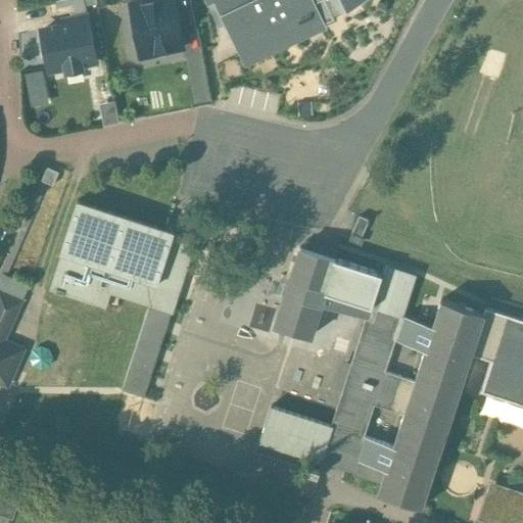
[(83,0),(54,0),(57,13),(70,11),(73,24),(88,20),(83,0)]
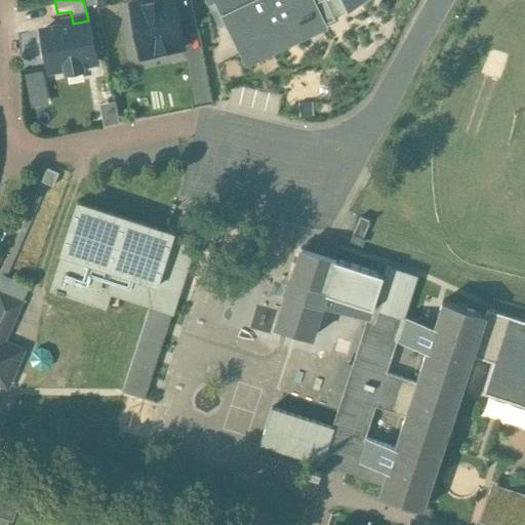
[(159,0),(150,2),(150,4),(132,7),(139,43),(136,43),(139,58),(162,53),(162,51),(184,47),(180,30),(174,0),(159,0)]
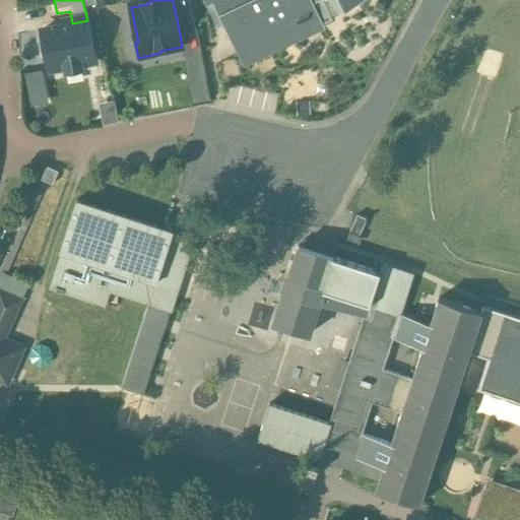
[(189,0),(173,0),(179,29),(195,26),(189,0)]
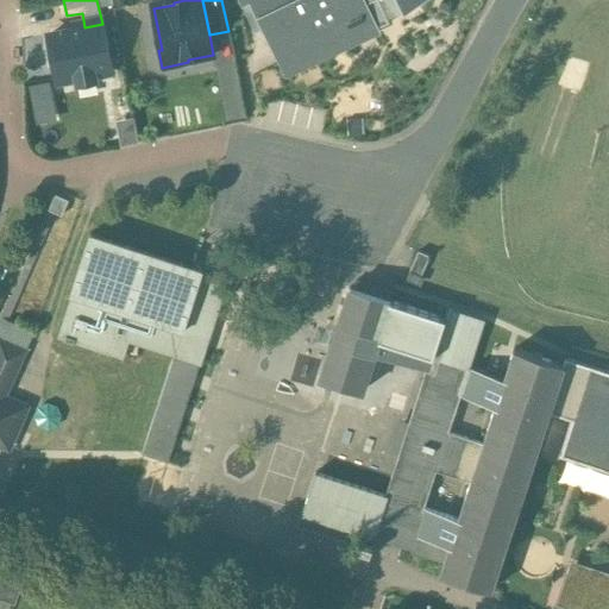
[(242,0),(244,0),(280,77),(376,32),(372,26),(421,0),(233,0),(236,4),(242,0)]
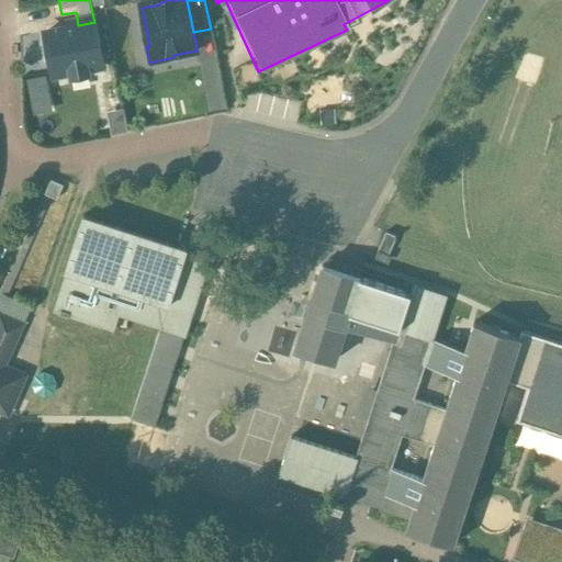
[(78,25),(46,31),(48,40),(45,41),(44,46),(46,58),(49,63),(53,63),(54,71),(69,68),(71,77),(89,74),(87,65),(102,62),(94,22),(78,25)]
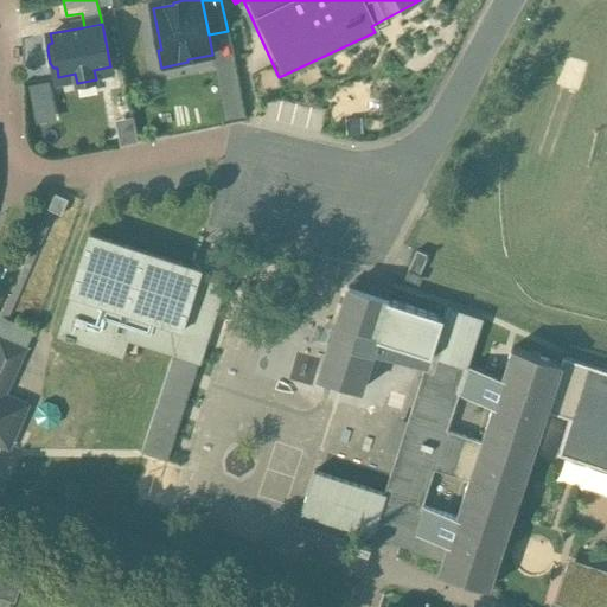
[(56,195),(0,321),(0,338),(56,212),(62,215),(68,200),(56,195)]
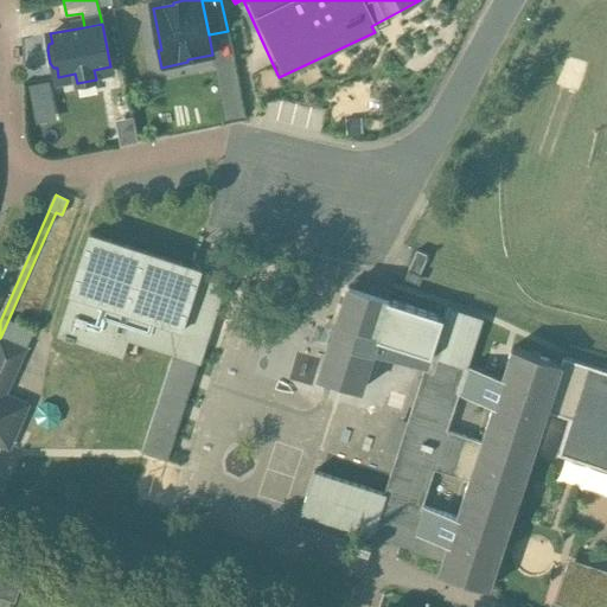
[(202,269),(90,234),(71,292),(72,293),(183,328),(202,269)]
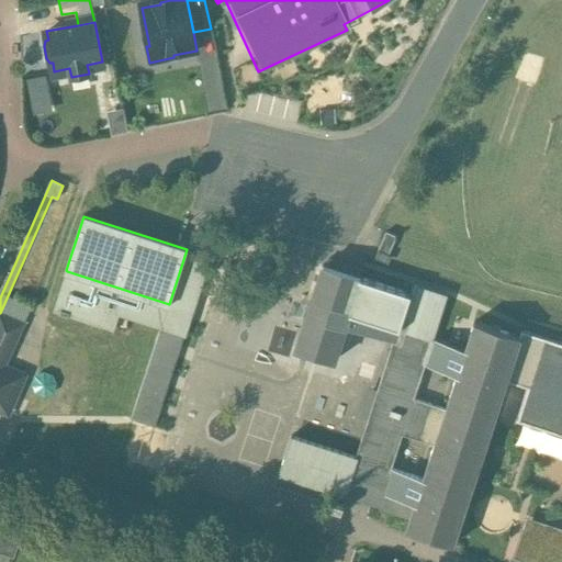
[(187,249),(169,304),(67,271),(54,311),(60,313),(59,314),(68,316),(68,315),(114,330),(119,314),(161,328),(132,417),(156,425),(184,335),(186,336),(211,257),(187,249)]
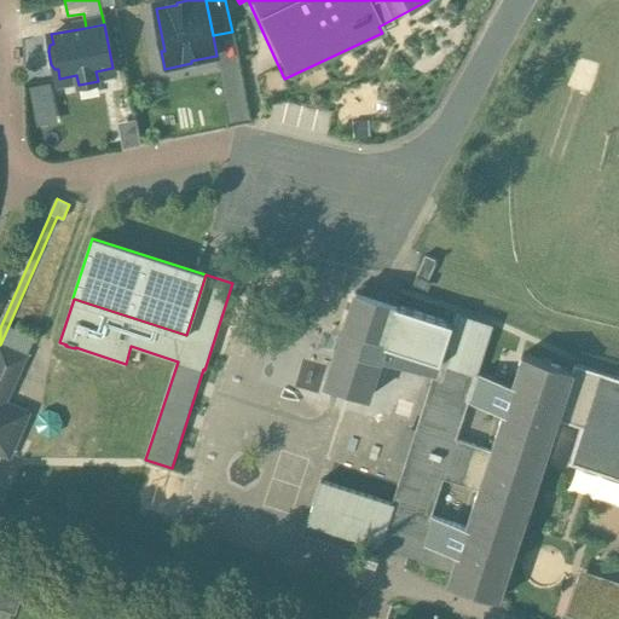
[(397,306),(357,293),(327,383),(330,385),(330,386),(336,388),(336,386),(368,395),(380,357),(397,306)]
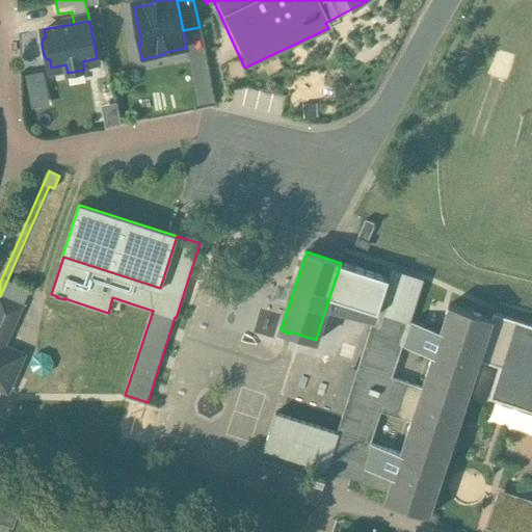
[(493,319),(491,319),(449,306),(441,331),(408,321),(422,280),(391,269),(388,278),(341,263),(326,307),(373,322),(357,371),(351,370),(344,392),(350,394),(338,433),(276,413),(265,449),(319,467),(327,469),(338,472),(362,480),(361,481),(390,490),(387,502),(429,515),(429,514),(429,513),(479,360),(491,321),(493,319)]
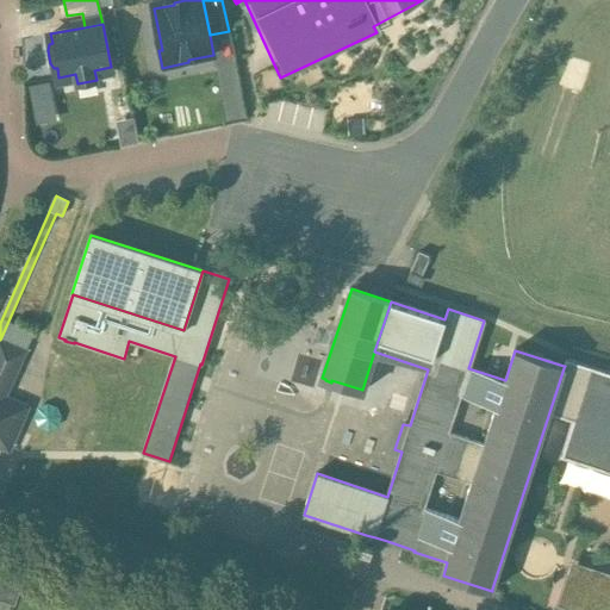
[(0,340),(0,443),(8,448),(26,408),(5,398),(25,350),(0,340)]
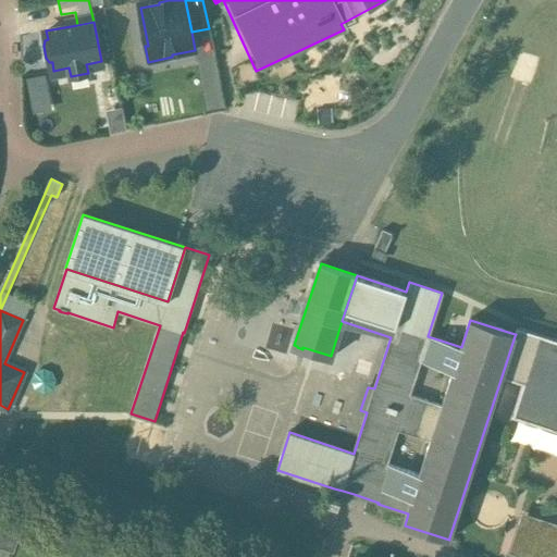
[(556,339),(517,326),(515,334),(516,334),(515,336),(502,376),(523,383),(512,417),(556,431),(556,339)]
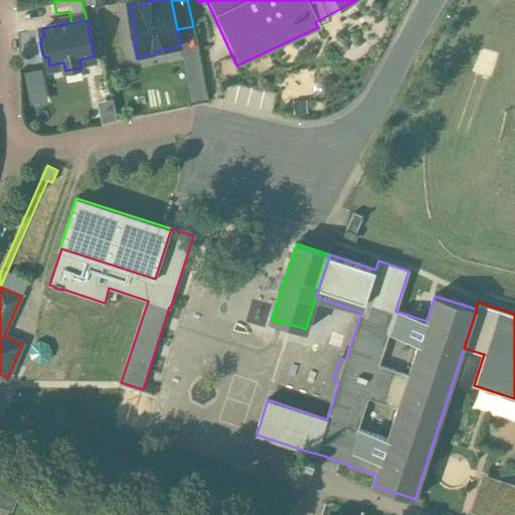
[(317,454),(309,452),(307,458),(305,464),(313,467),(315,461),(315,460),(317,454)]
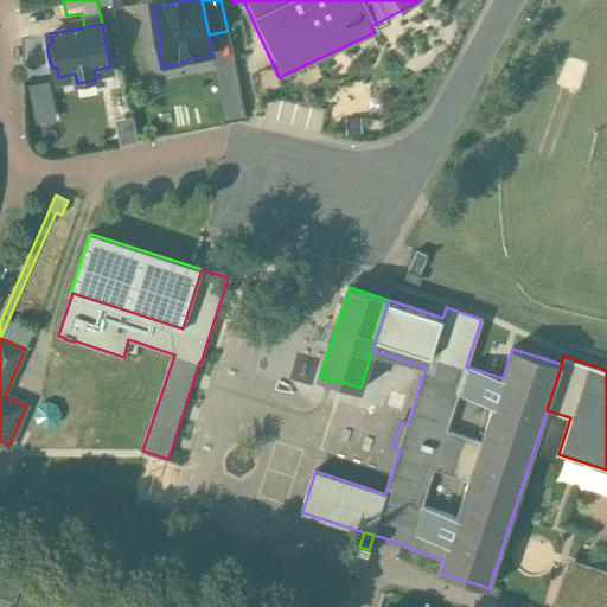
[(606,606),(606,570),(568,558),(554,604),(563,606),(606,606)]
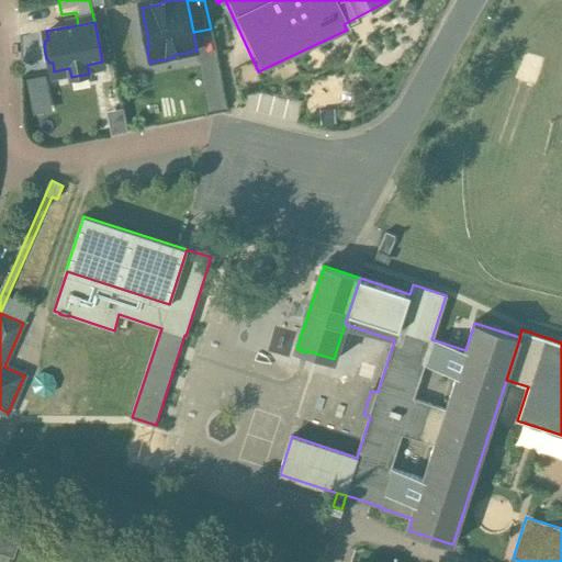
[(23,529),(0,520),(0,551),(14,557),(23,529)]
